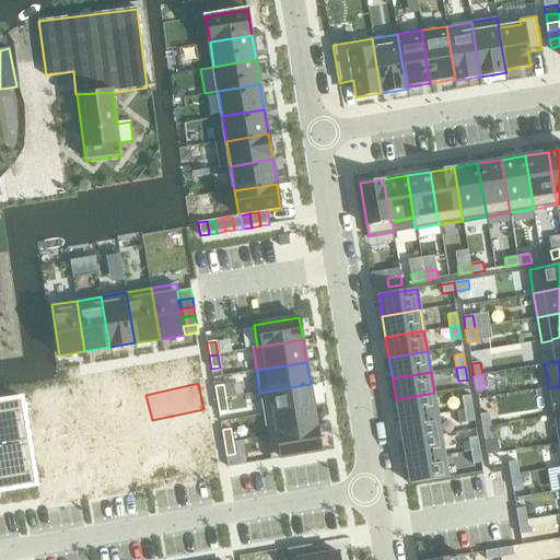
[(311,384),(259,393),(264,415),(314,407),(311,384)]
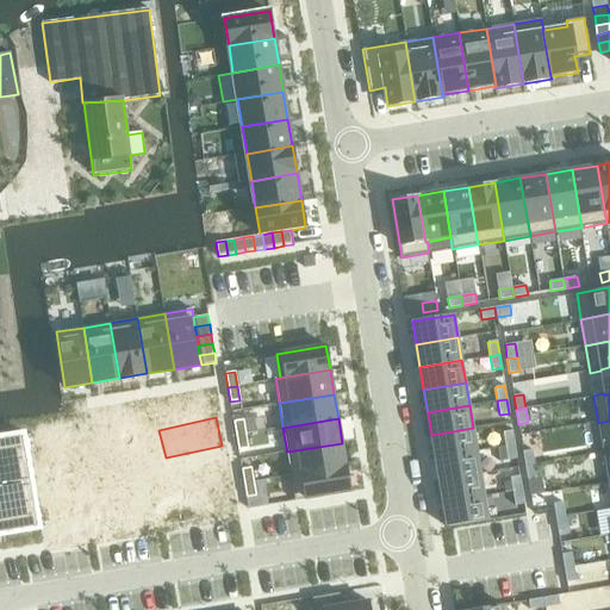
[(243,419),(234,422),(236,435),(246,434),(243,419)]
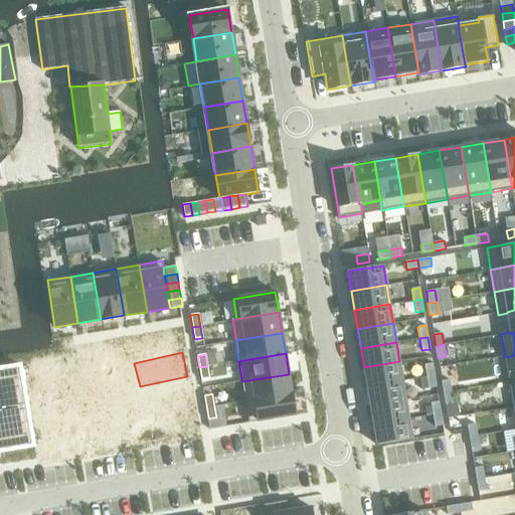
[(514,355),(505,357),(508,379),(514,377),(514,355)]
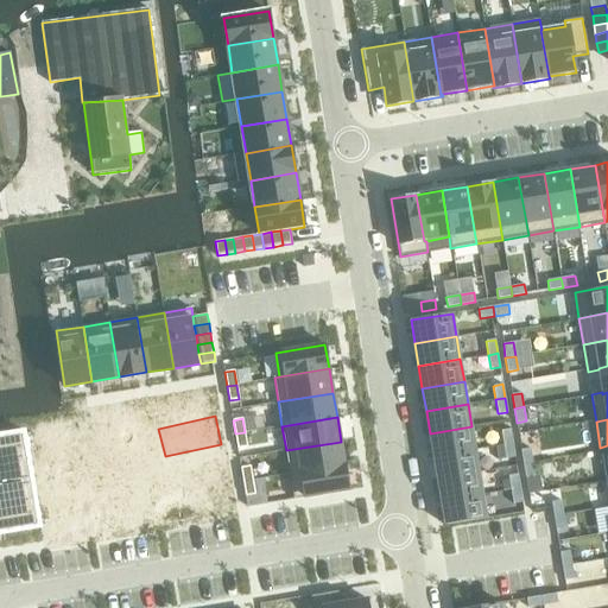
[(151,425),(126,431),(133,458),(157,453),(151,425)]
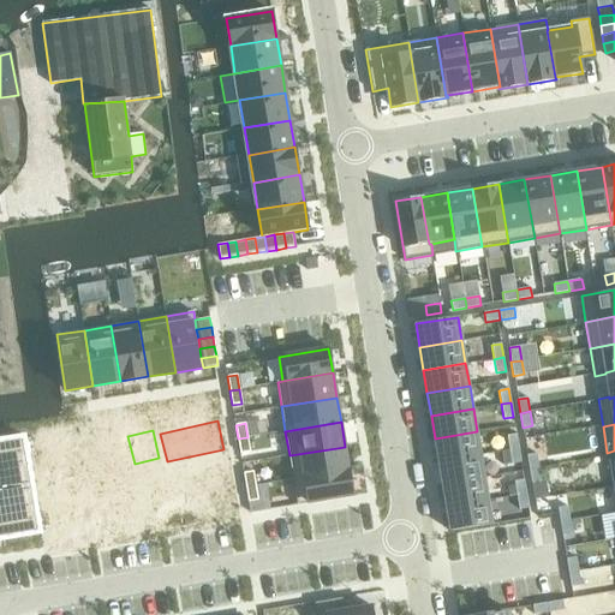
[(477,431),(435,439),(439,463),(481,455),(477,431)]
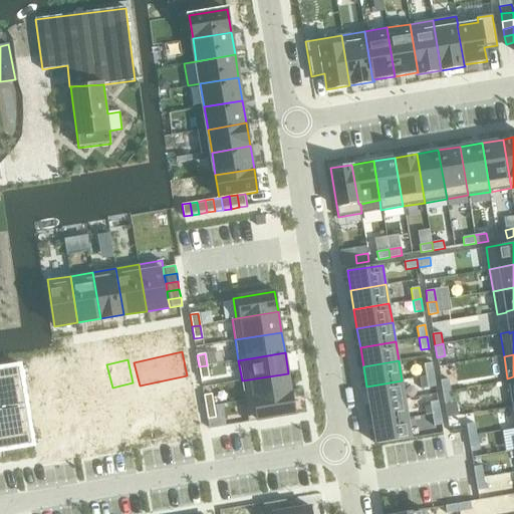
[(432,362),(424,364),(426,375),(434,374),(432,362)]
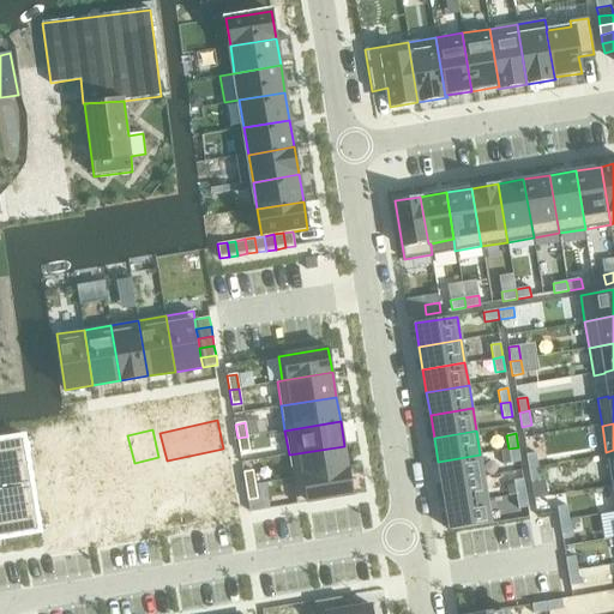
[(24,437),(0,440),(0,539),(41,533),(24,437)]
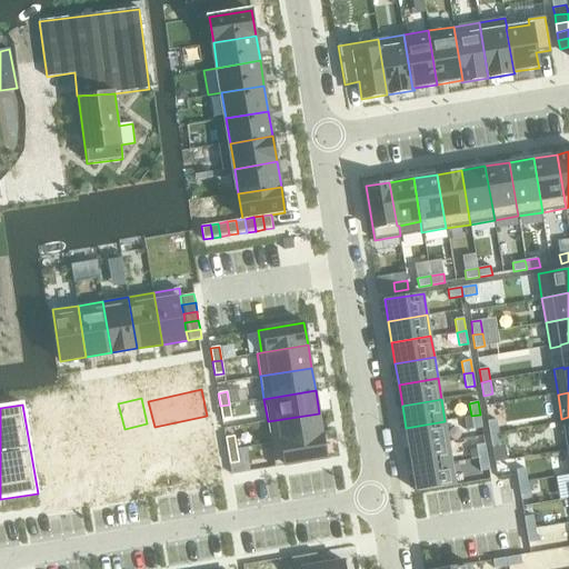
[(229,405),(220,406),(222,419),(231,418),(229,405)]
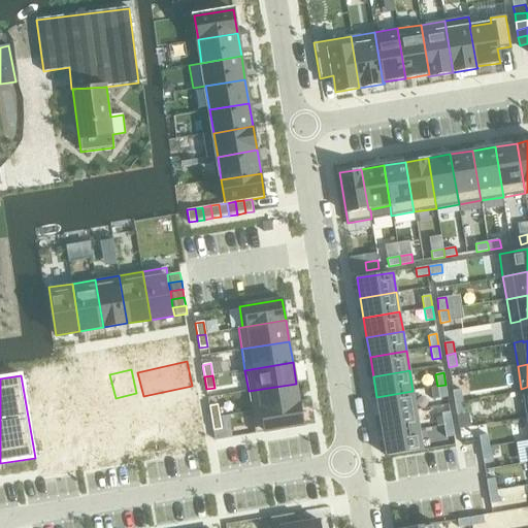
[(296,384),(249,391),(252,413),(299,404),(296,384)]
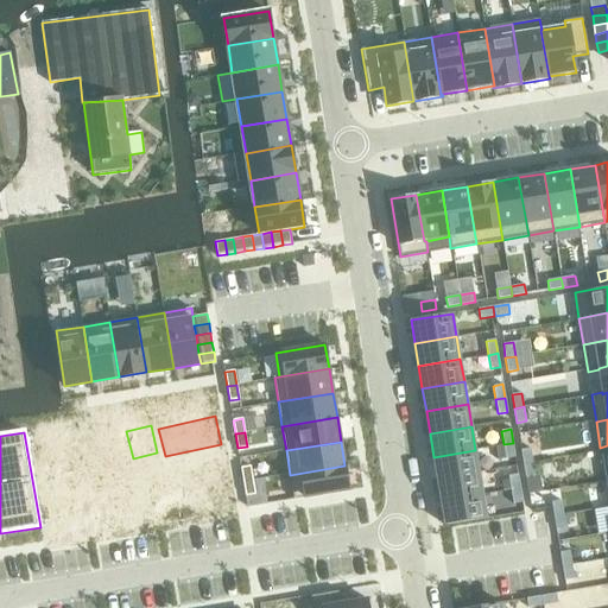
[(513,443),(504,444),(506,458),(515,457),(513,443)]
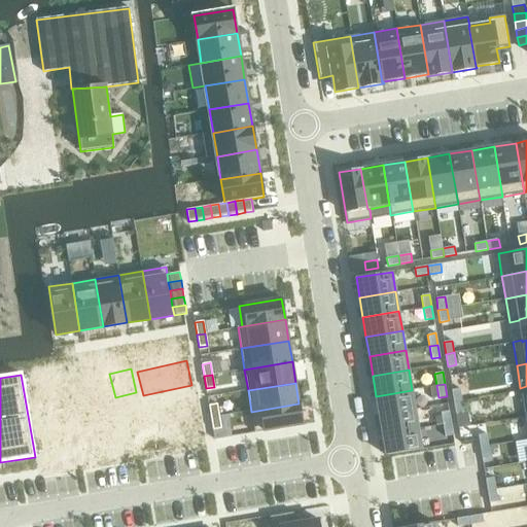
[(460,388),(452,390),(454,402),(462,400),(460,388)]
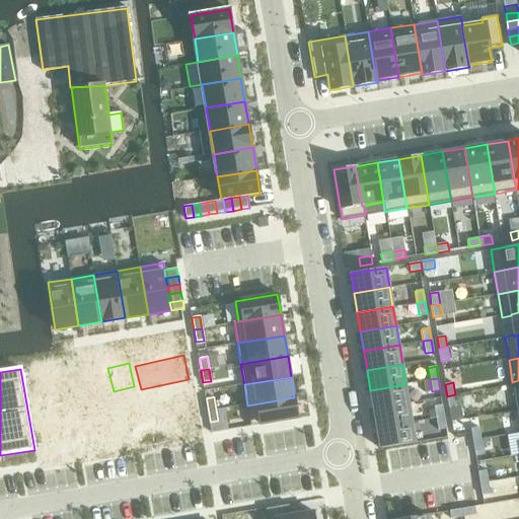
[(405,384),(370,390),(373,410),(409,403),(405,384)]
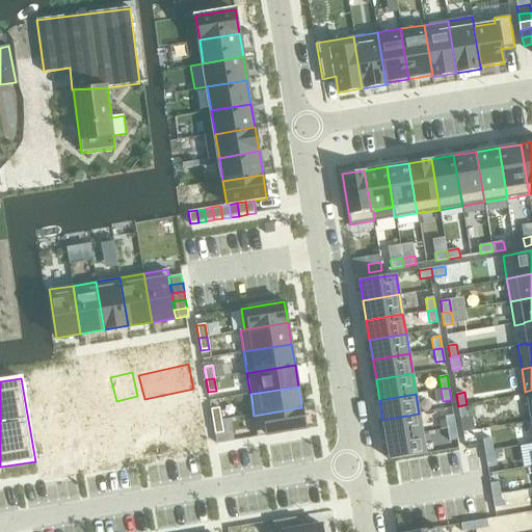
[(467,404),(458,406),(459,418),(469,417),(467,404)]
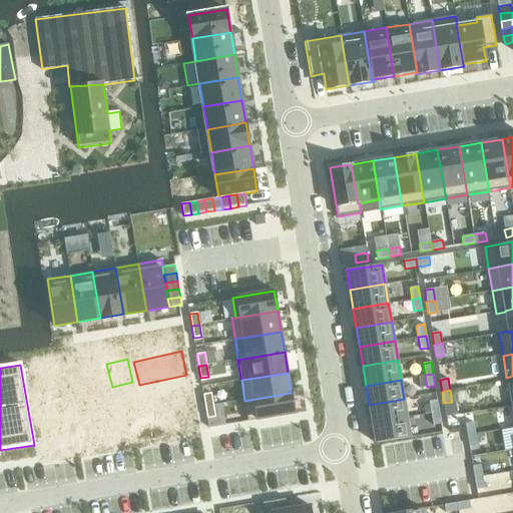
[(211,393),(203,395),(205,407),(213,405),(211,393)]
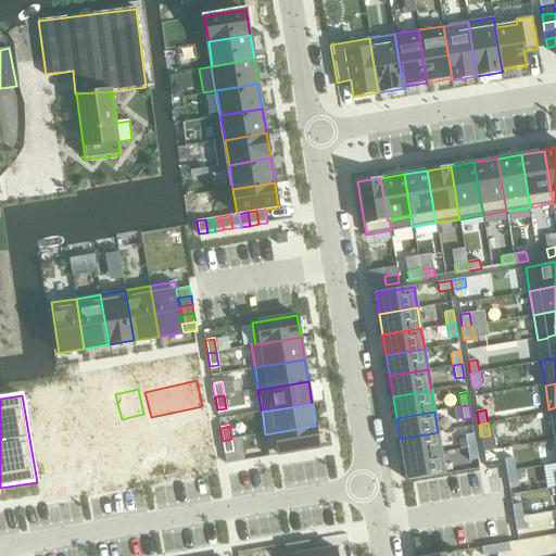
[(315,426),(265,434),(269,456),(319,447),(315,426)]
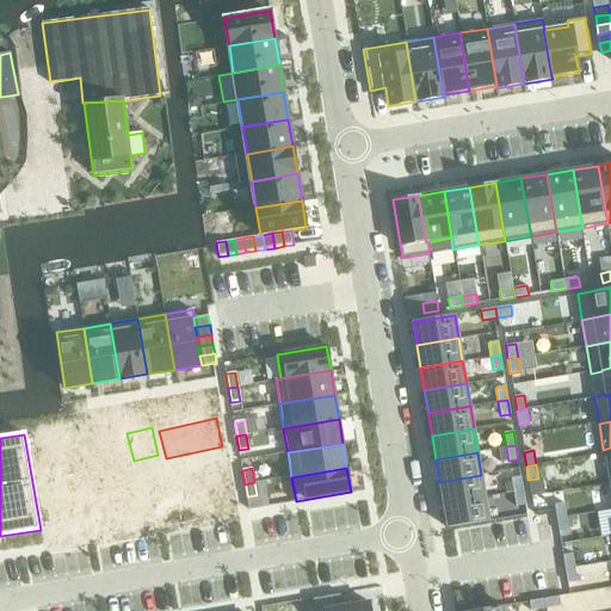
[(481,475),(439,482),(443,505),(486,498),(481,475)]
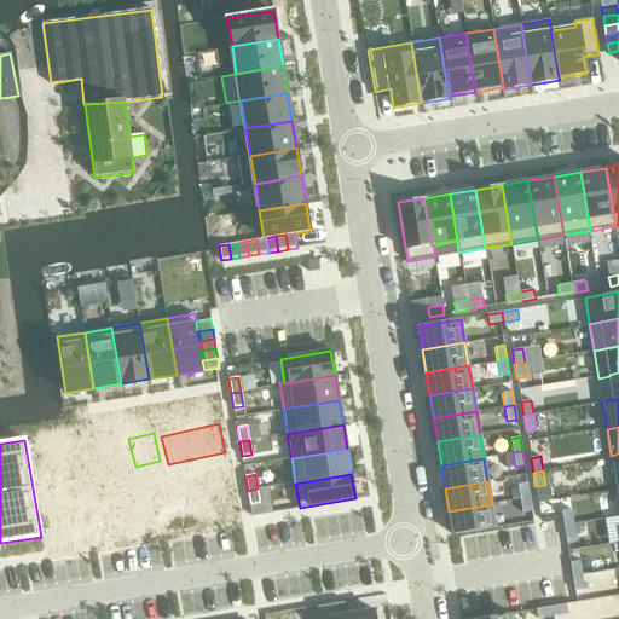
[(527,482),(518,485),(520,498),(530,497),(527,482)]
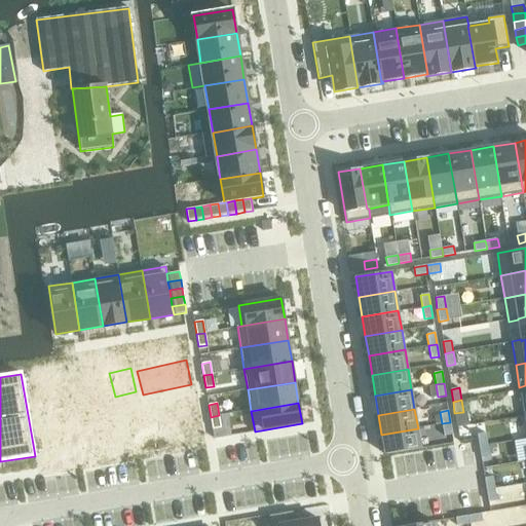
[(219,415),(211,417),(213,429),(221,427),(219,415)]
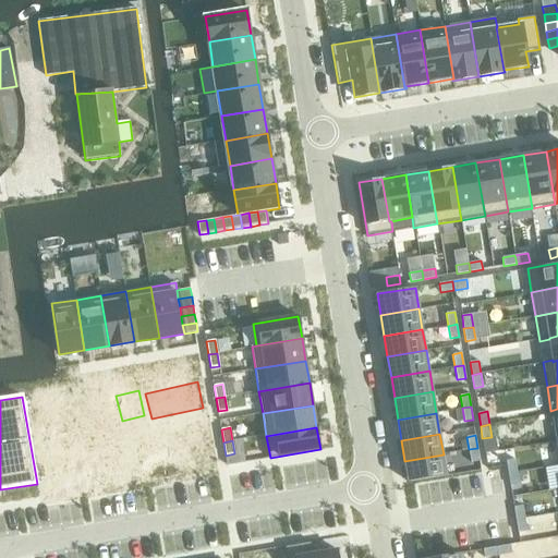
[(477,448),(469,449),(471,462),(480,461),(477,448)]
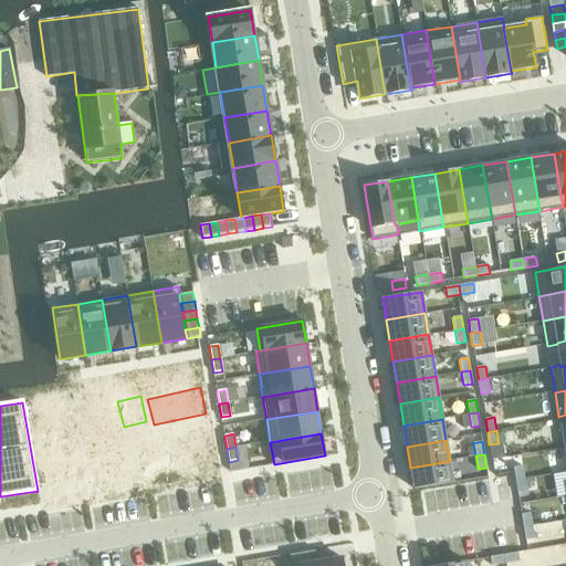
[(450,461),(410,468),(415,489),(453,482),(450,461)]
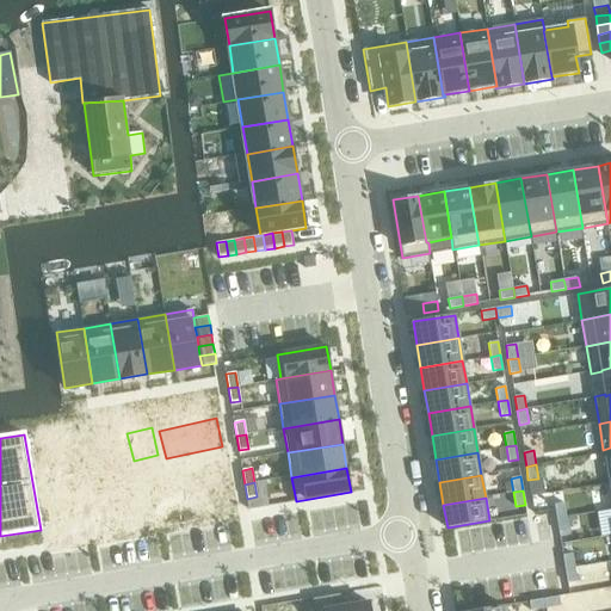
[(563,503),(554,504),(556,518),(566,517),(563,503)]
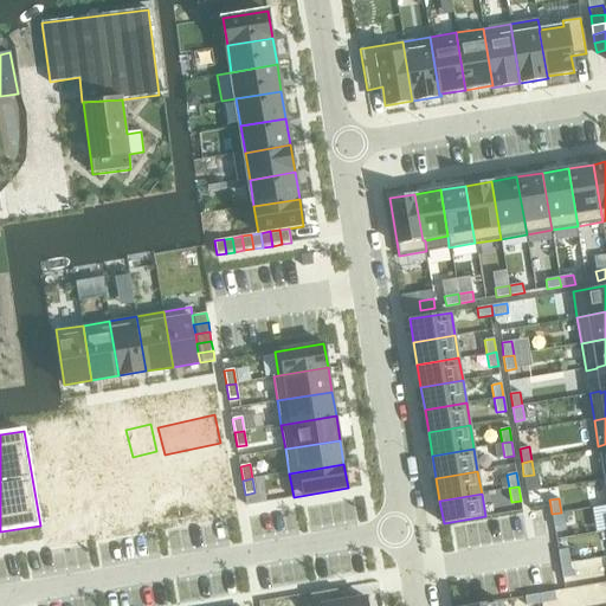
[(561,513),(552,514),(554,528),(563,527),(561,513)]
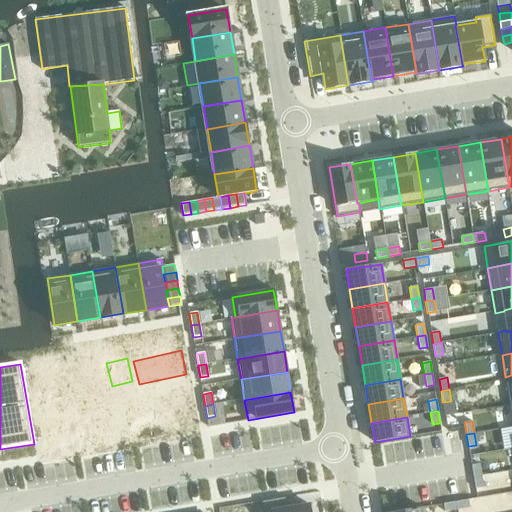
[(480,464),(471,465),(473,477),(481,476),(480,464)]
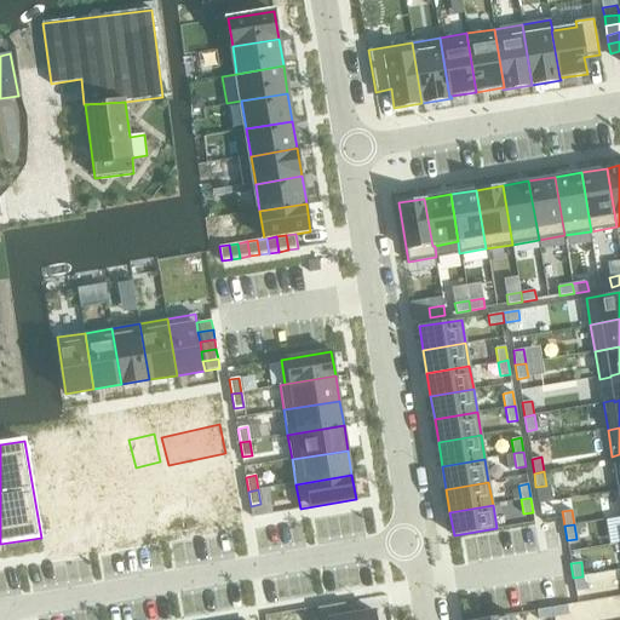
[(583,577),(573,578),(575,592),(585,590),(583,577)]
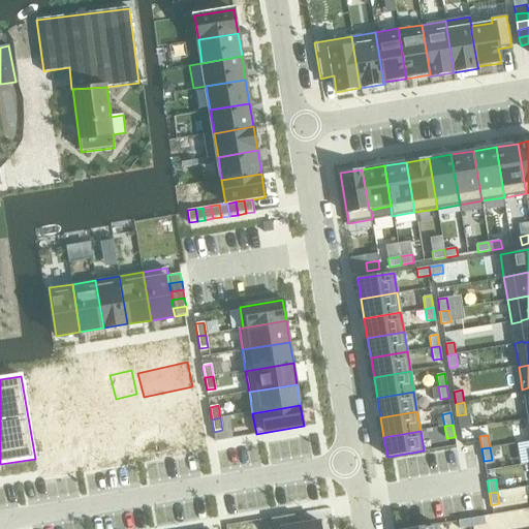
[(294,514),(270,518),(271,528),(320,528),(319,521),(297,525),(294,514)]
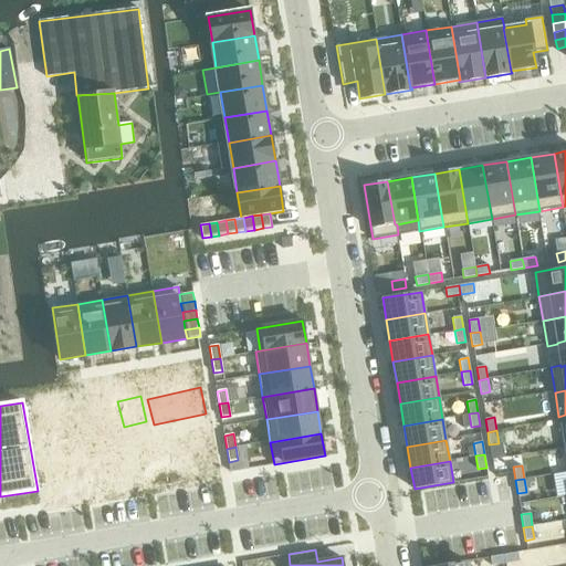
[(517,553),(504,555),(505,564),(520,562),(517,553)]
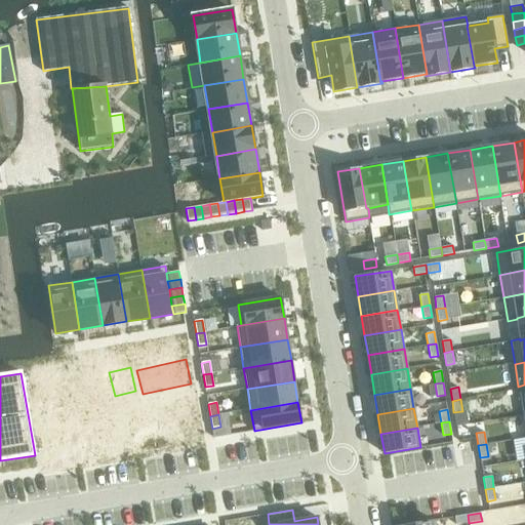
[(467,515),(454,517),(456,524),(469,523),(467,515)]
